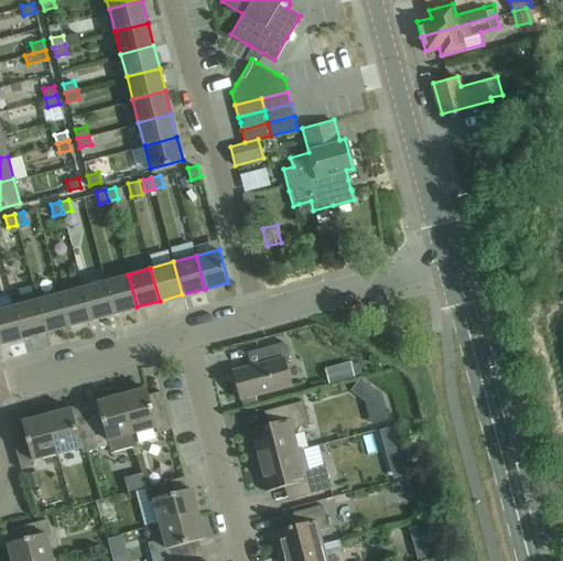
[(137,306),(128,274),(105,280),(114,313),(137,306)]
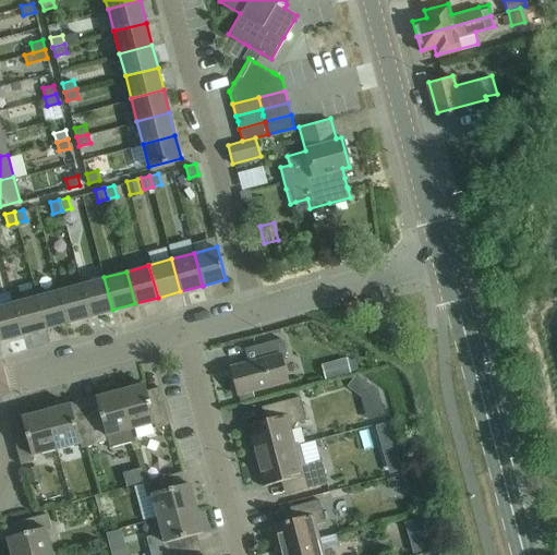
[(112,310),(104,277),(82,284),(91,315),(112,310)]
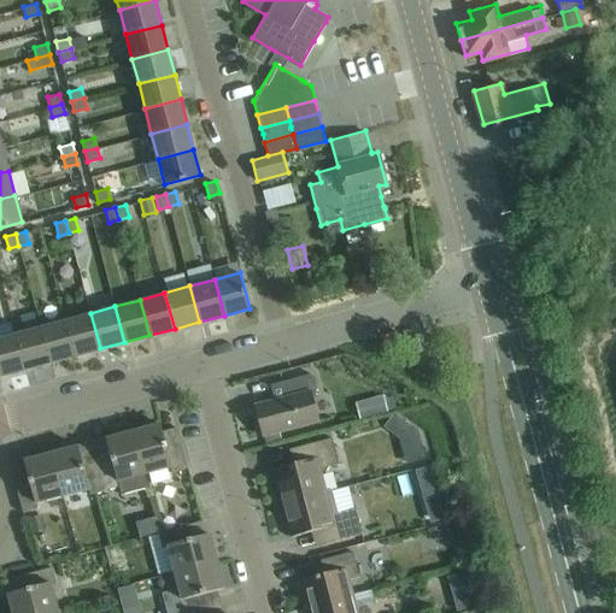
[(91,313),(65,319),(75,355),(100,348),(91,313)]
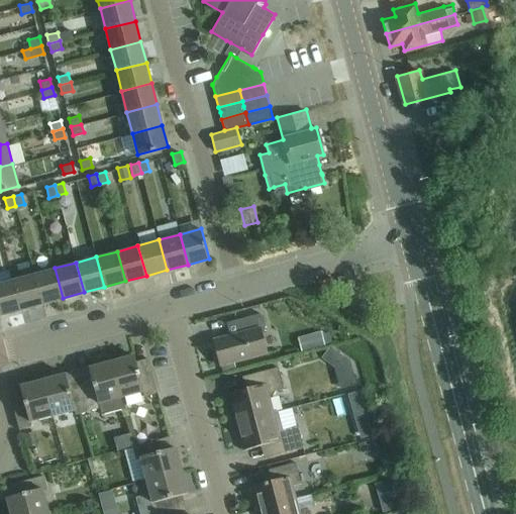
[(63,298),(55,268),(33,274),(41,304),(63,298)]
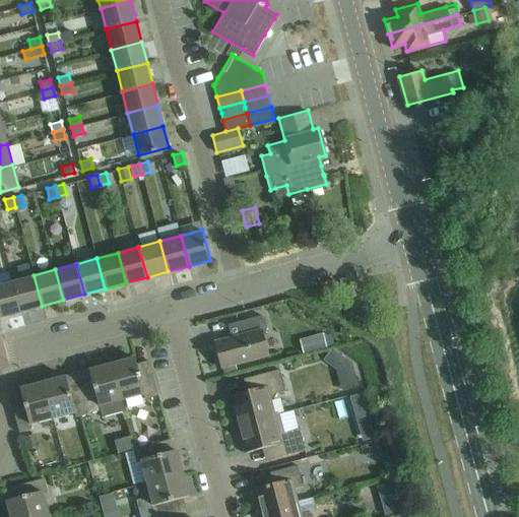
[(42,306),(34,275),(13,280),(21,311),(42,306)]
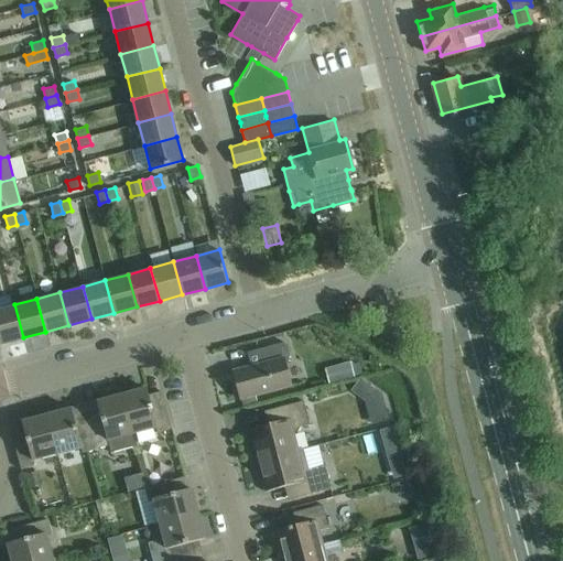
[(23,337),(14,304),(0,308),(0,344),(23,337)]
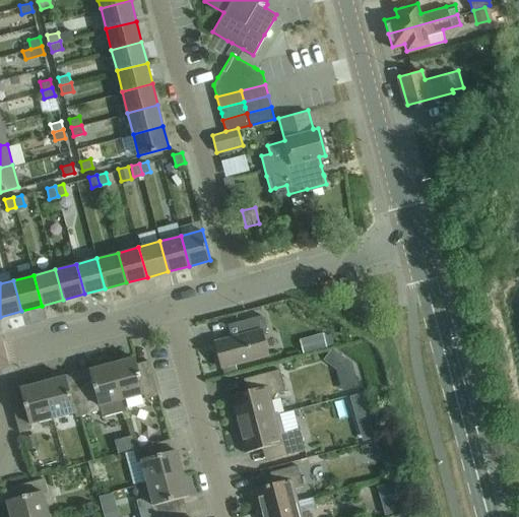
[(261,332),(266,330),(262,314),(237,320),(240,333),(215,340),(221,366),(267,353),(261,332)]
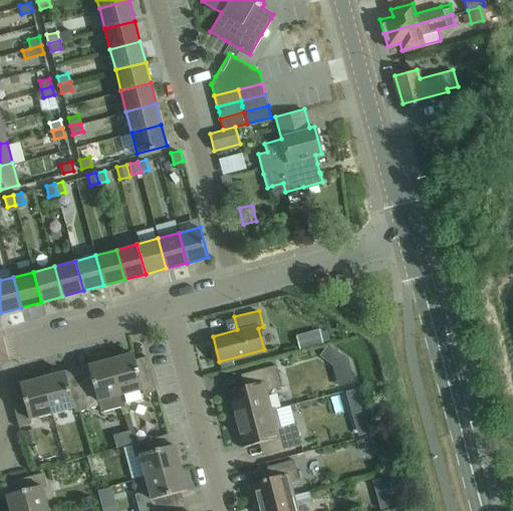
[(318,326),(307,329),(310,343),(322,340),(318,326)]
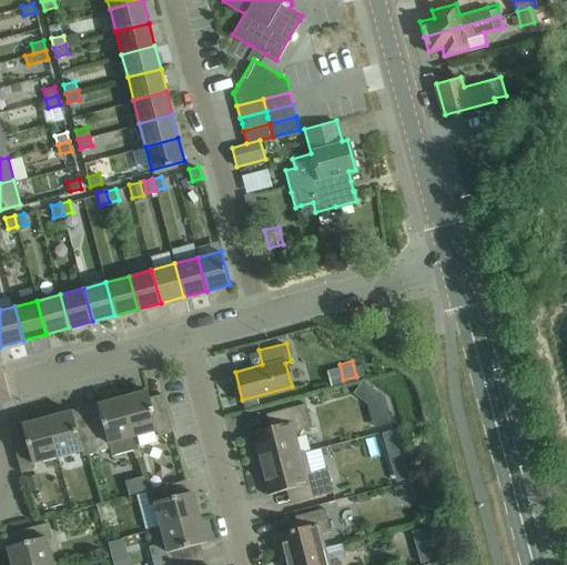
[(362,379),(352,391),(367,402),(384,395),(362,379)]
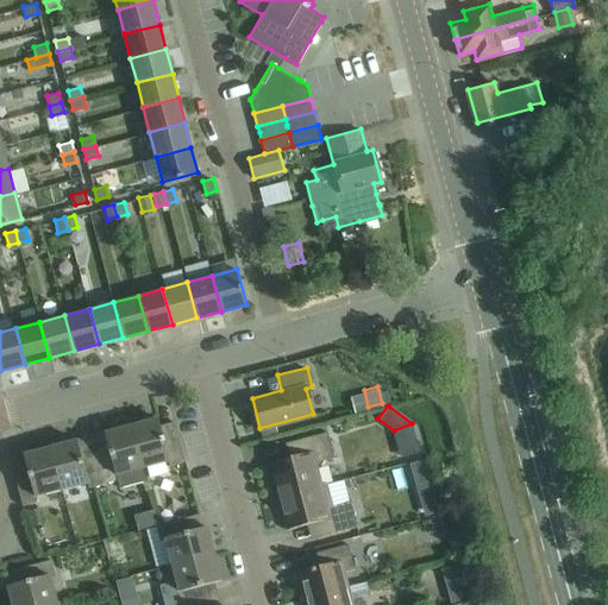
[(131,424),(142,466),(168,459),(169,465),(185,460),(176,429),(162,433),(158,417),(131,424)]
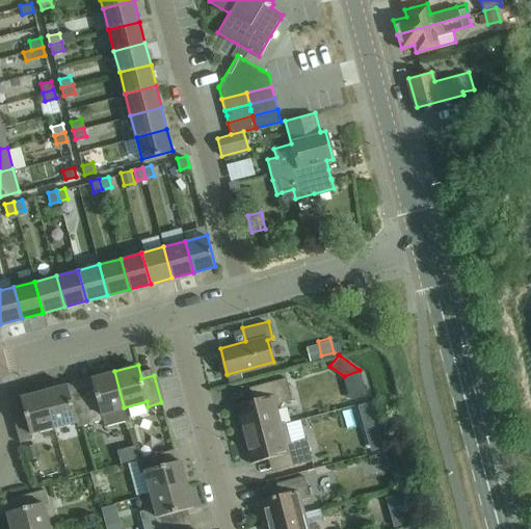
[(95,391),(83,394),(90,421),(103,418),(105,425),(127,419),(124,407),(114,371),(91,377),(95,391)]
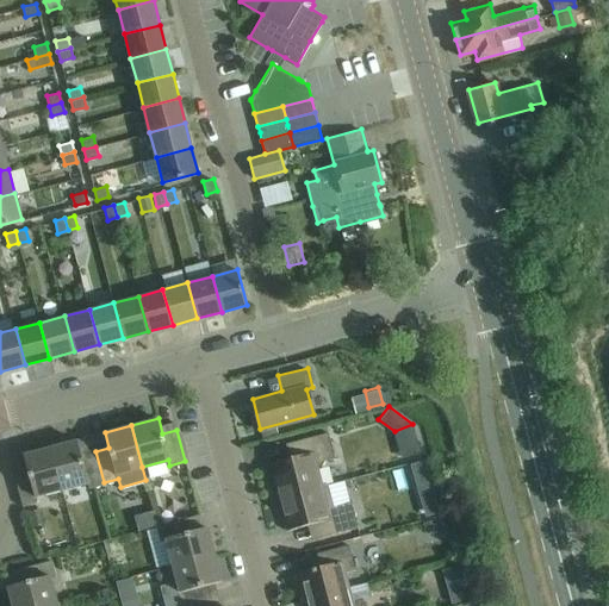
[(278,495),(322,483),(317,467),(321,461),(334,456),(328,431),(296,439),(299,454),(269,462),(278,495)]
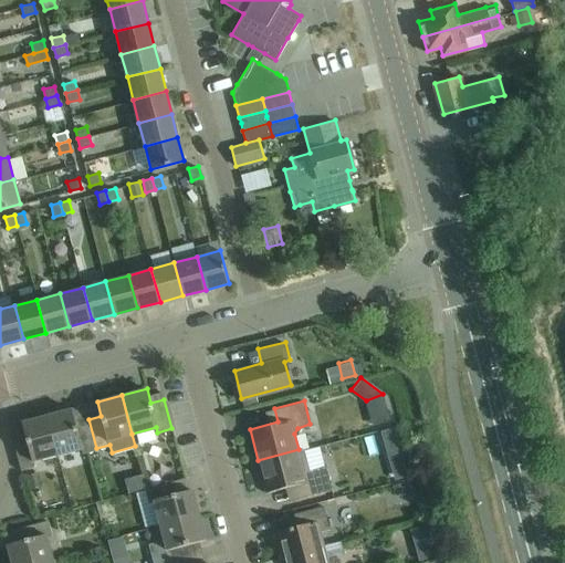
[(71,408),(48,415),(58,454),(81,447),(82,452),(96,448),(89,419),(75,424),(71,408)]
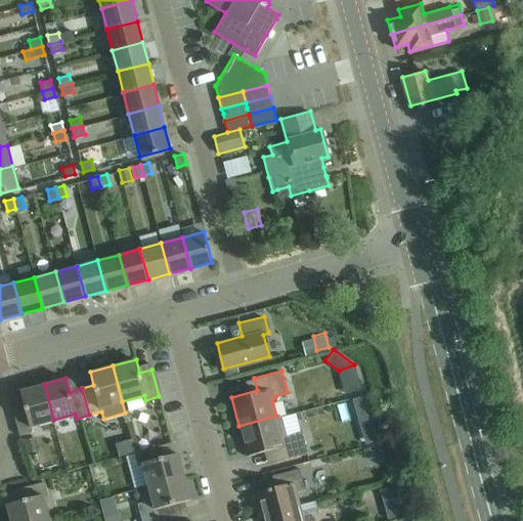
[(53,420),(44,384),(19,390),(24,404),(11,407),(19,434),(32,430),(31,426),(53,420)]
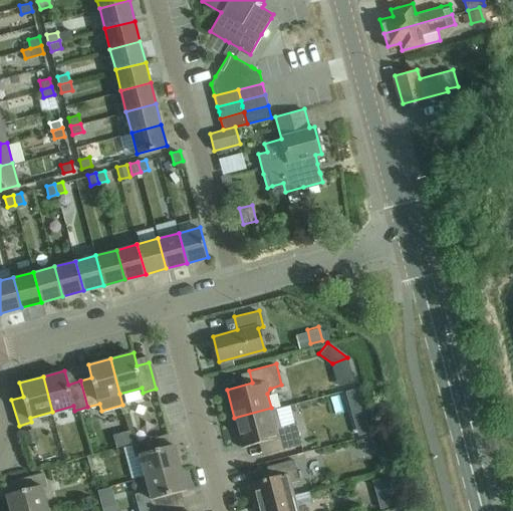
[(359,385),(346,389),(351,409),(364,406),(359,385)]
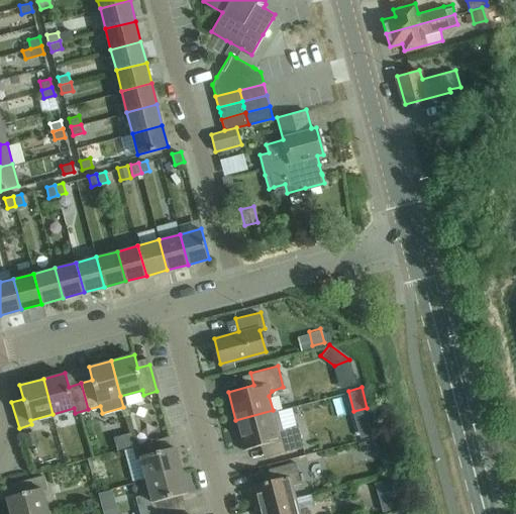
[(283,426),(295,423),(291,405),(279,408),(283,426)]
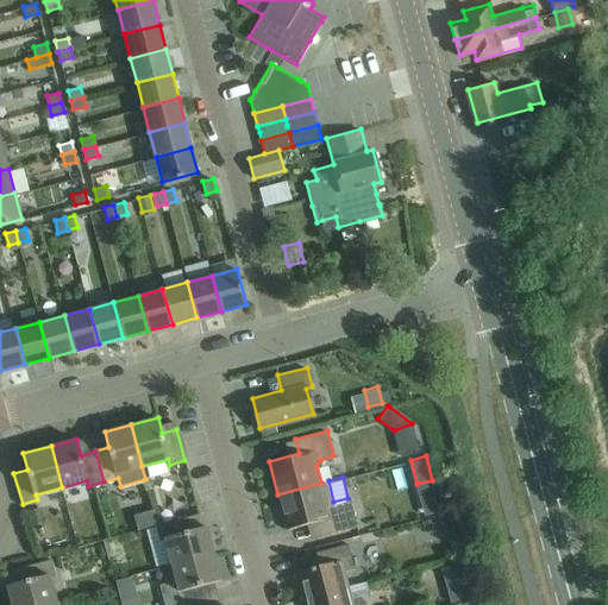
[(321,483),(277,495),(286,528),(317,521),(320,535),(357,525),(350,499),(332,504),(326,500),(321,483)]
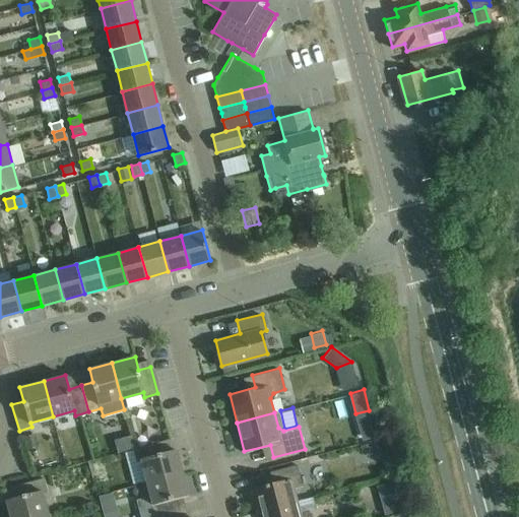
[(24,435),(27,447),(36,444),(33,432),(24,435)]
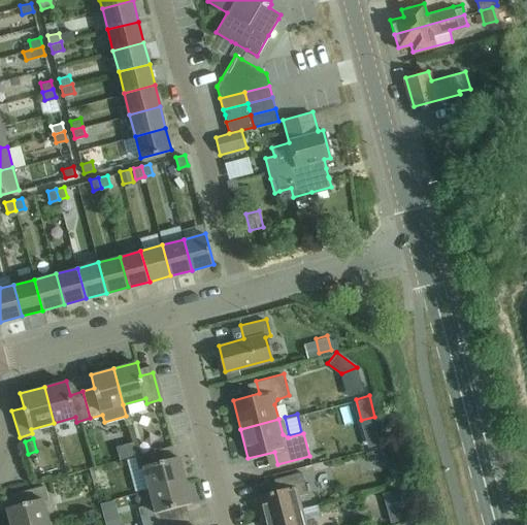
[(384,446),(375,448),(377,456),(386,454),(384,446)]
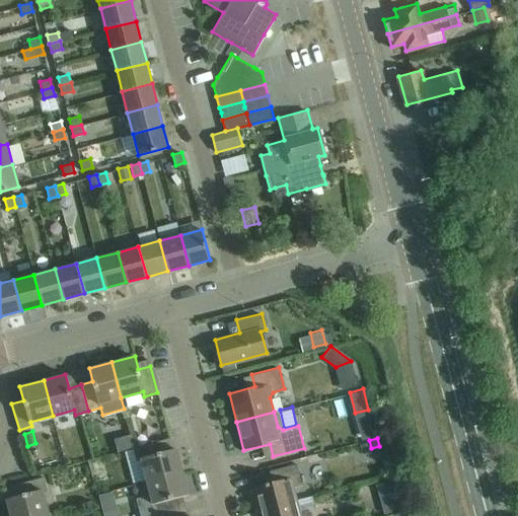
[(147,481),(182,470),(176,448),(162,451),(159,440),(133,447),(136,459),(141,458),(147,481)]
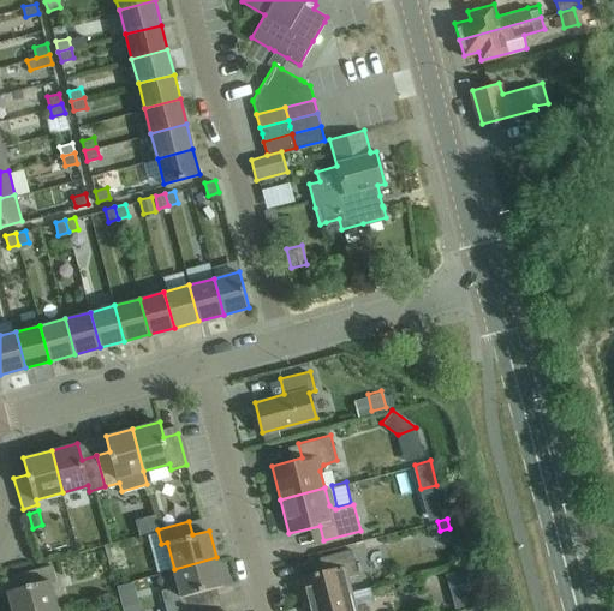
[(440,531),(437,521),(428,525),(430,533),(440,531)]
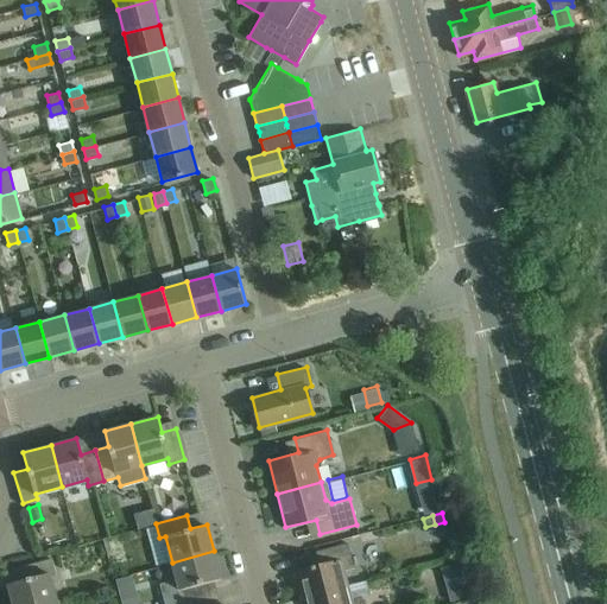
[(303,595),(347,584),(343,568),(354,566),(347,541),(315,550),(318,564),(297,570),(303,595)]
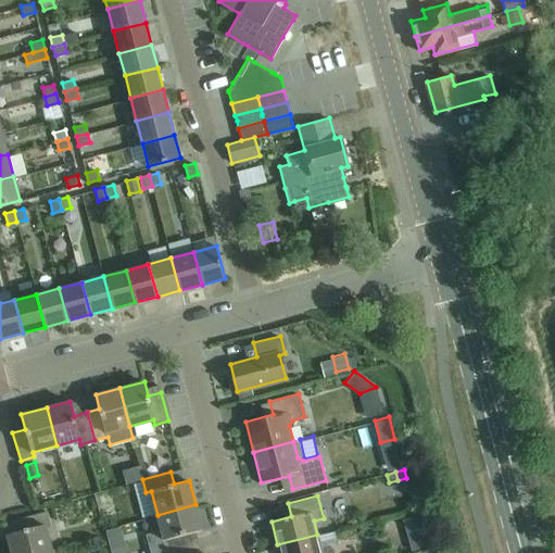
[(161,529),(146,533),(150,552),(161,552),(162,552),(190,545),(187,533),(202,529),(196,504),(158,515),(161,529)]
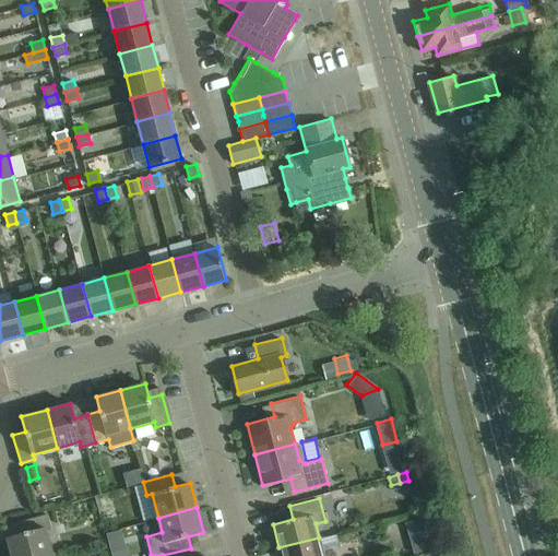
[(11,555),(32,555),(51,551),(45,528),(50,527),(47,512),(19,520),(22,533),(7,537),(11,555)]
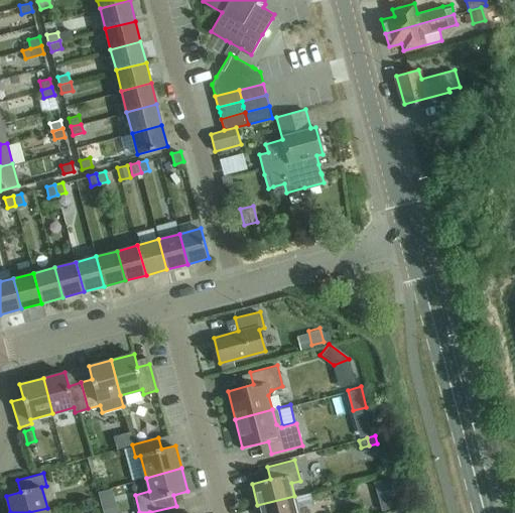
[(391,476),(373,481),(377,496),(395,491),(391,476)]
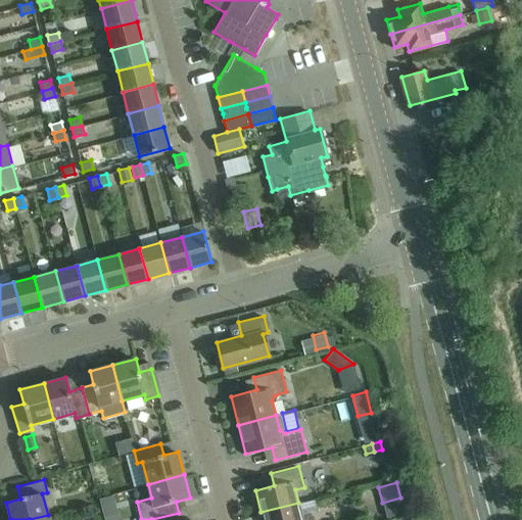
[(120,519),(113,493),(99,497),(105,519),(120,519)]
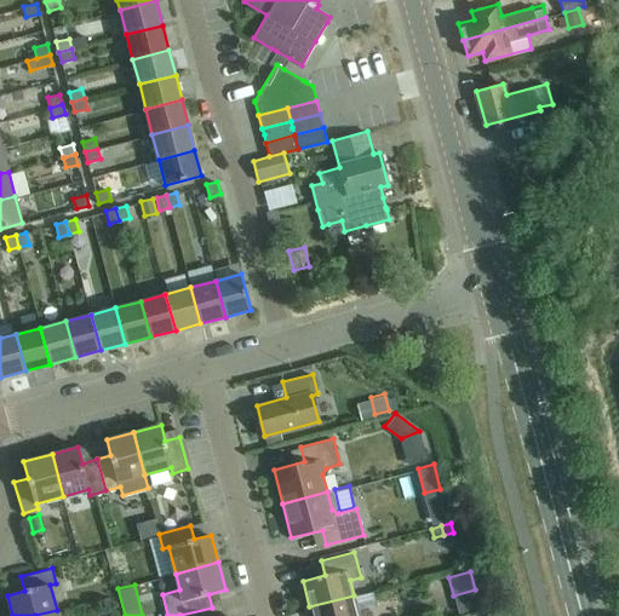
[(357,610),(354,596),(309,606),(311,615),(371,615),(368,606),(357,610)]
